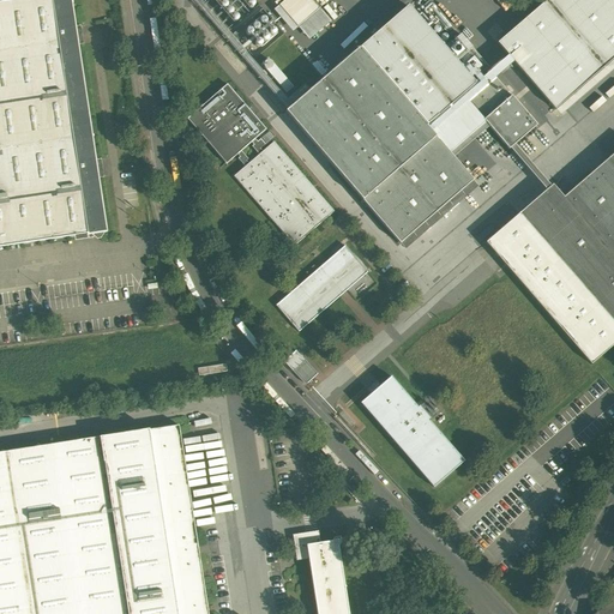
[(16,0),(0,2),(0,246),(86,234),(86,235),(107,233),(71,0),(16,0)]
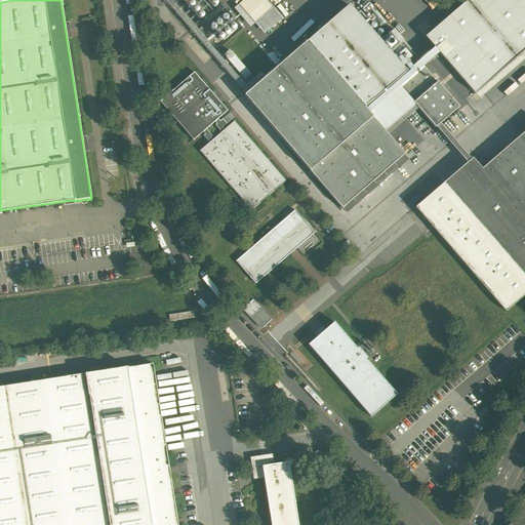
[(267,0),(243,0),(239,5),(254,24),(273,7),(267,0)]
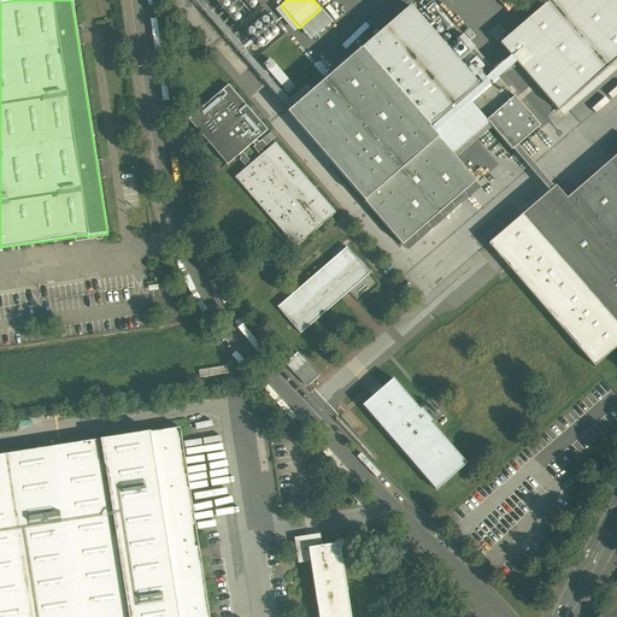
[(616,0),(550,0),(499,43),(511,57),(516,63),(558,111),(616,59),(616,0)]
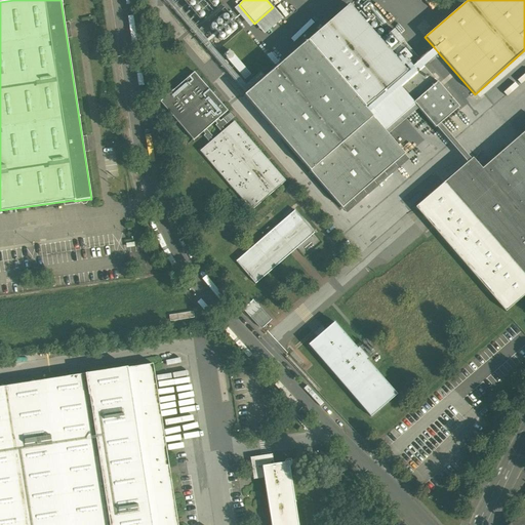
[(379,42),(349,6),(308,42),(364,108),(406,72),(404,70),(417,57),(394,30),(379,42)]
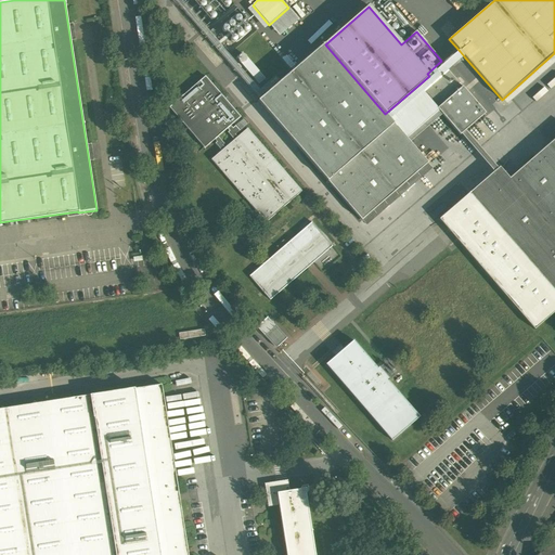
[(460,51),(429,77),(429,76),(385,114),(325,44),(324,44),(258,101),(361,221),(428,164),(410,143),(407,139),(390,120),(464,56),(460,51)]
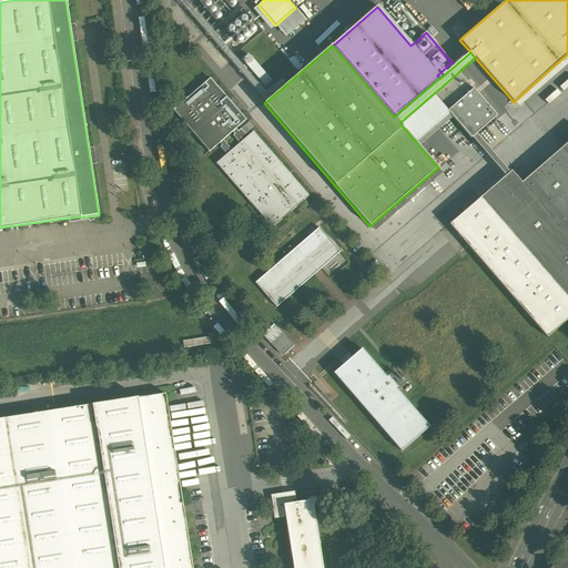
[(271,81),(252,59),(251,58),(250,57),(247,57),(246,57),(245,58),(244,59),(244,61),(244,63),(246,64),(245,64),(264,87),(271,81)]
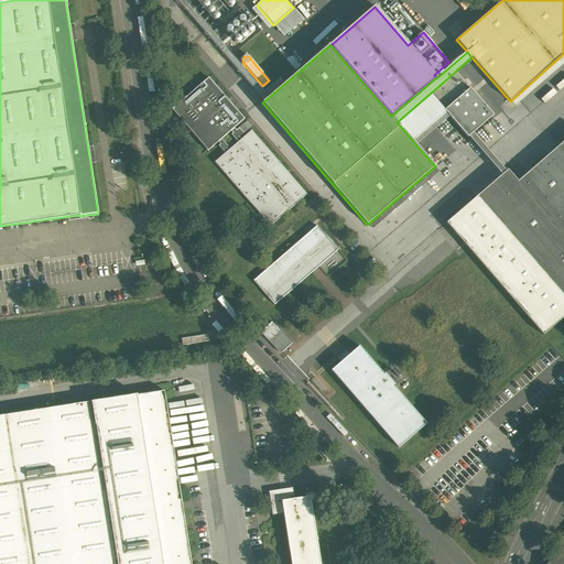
[(492,116),(455,72),(430,95),(445,112),(413,141),(416,145),(449,117),(467,138),(492,116)]
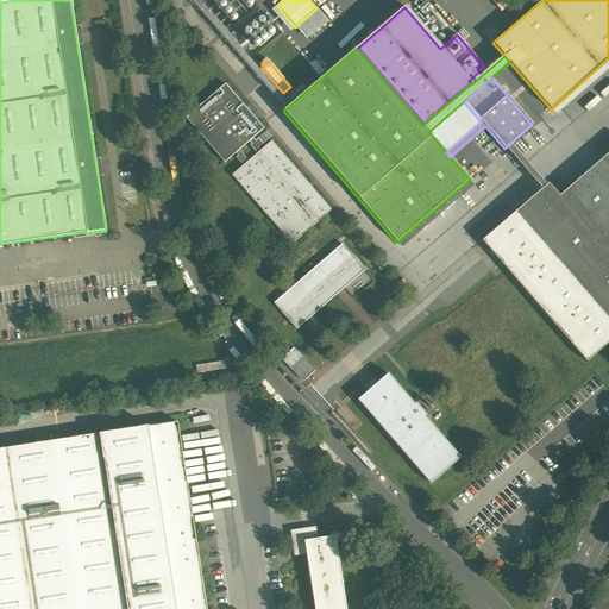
[(264,129),(225,83),(186,118),(224,163),(236,154),(252,139),(264,129)]
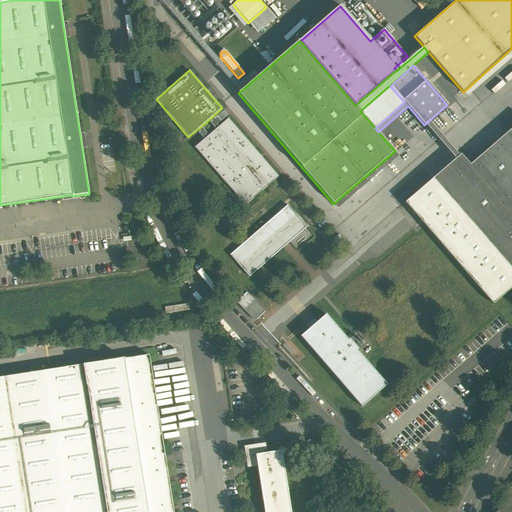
[(214,119),(212,117),(198,129),(200,131),(199,133),(204,139),(218,127),(216,124),(220,121),(217,117),(214,119)]
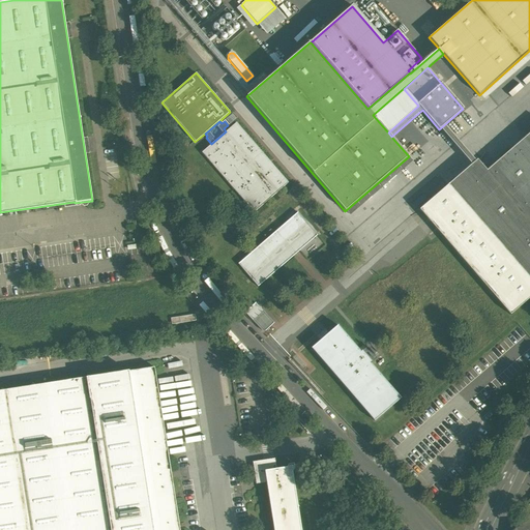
[(288,183),(236,123),(226,131),(211,144),(202,152),(254,212),(288,183)]
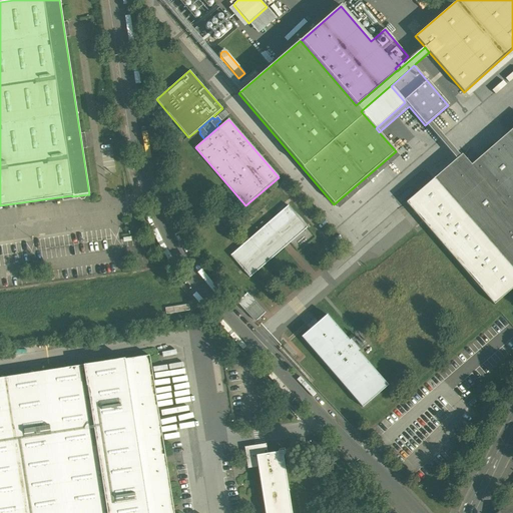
[(512,128),(471,165),(462,154),(406,203),(494,305),(512,288),(512,128)]
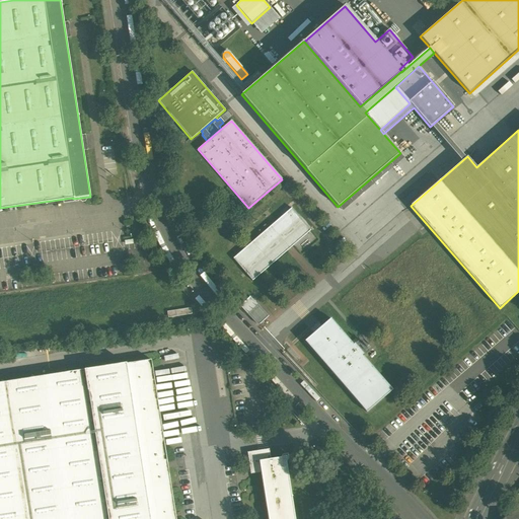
[(292,209),(233,258),(252,281),(310,230),(292,209)]
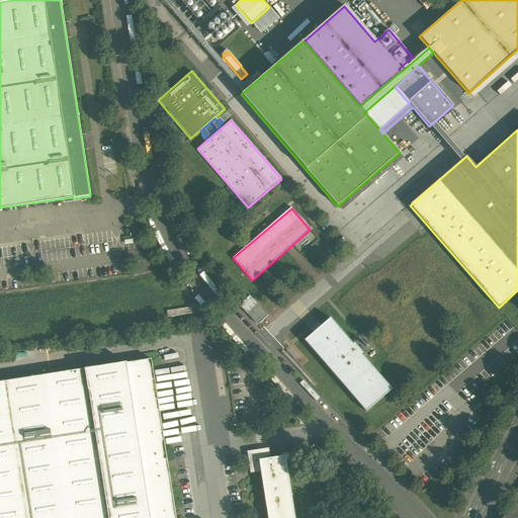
[(267,316),(256,304),(247,313),(256,324),(259,324),(267,316)]
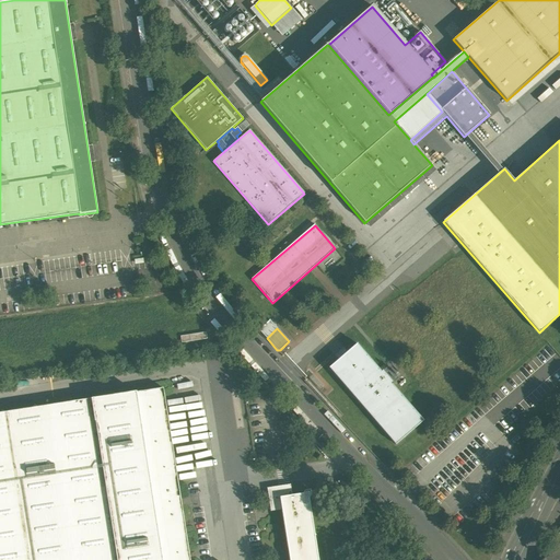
[(207,339),(206,333),(190,335),(190,341),(207,339)]
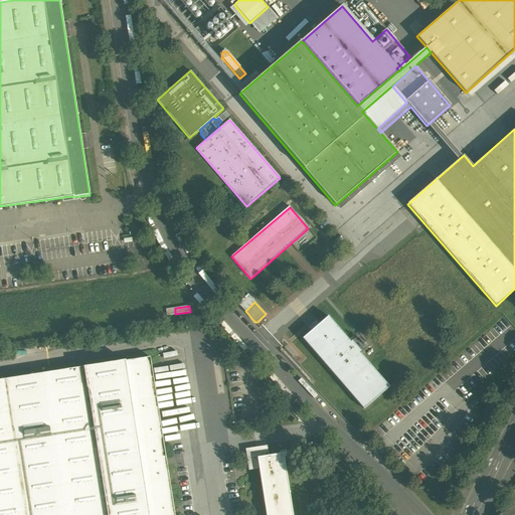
[(350,342),(328,317),(303,339),(364,409),(389,386),(360,354),(362,352),(352,340),(350,342)]
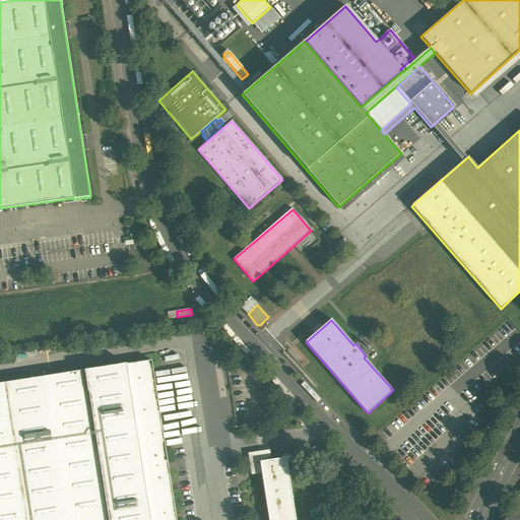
[(176,519),(150,360),(0,383),(0,519),(176,519)]
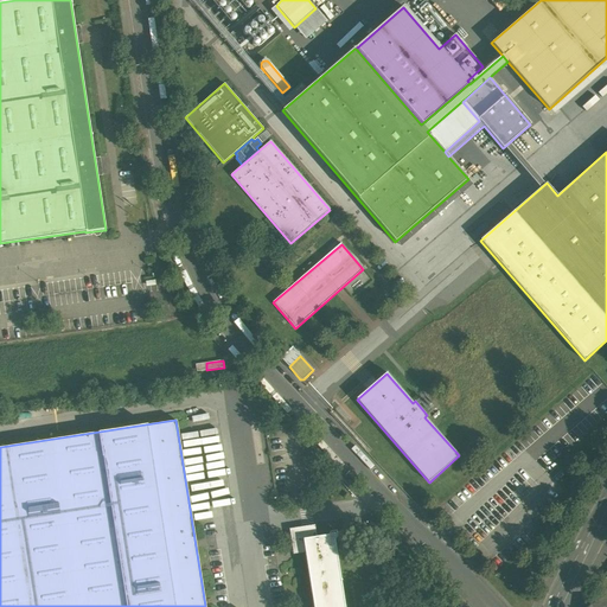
[(345,606),(336,541),(338,538),(338,531),(333,531),(325,536),(315,537),(312,525),(288,529),(291,554),(306,553),(315,606),(345,606)]
